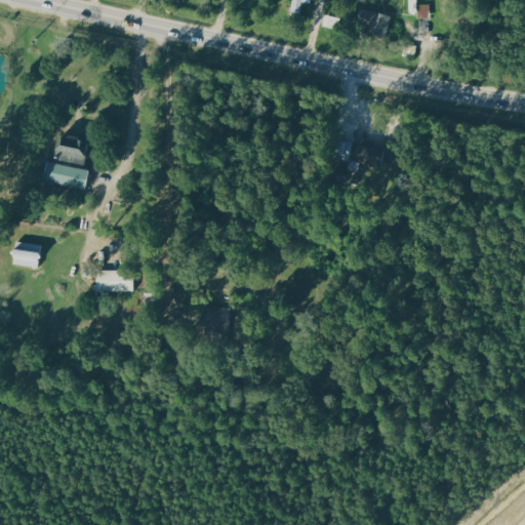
[(301,2),(310,3),(310,0),(291,0),(290,15),(300,15),(301,2)]
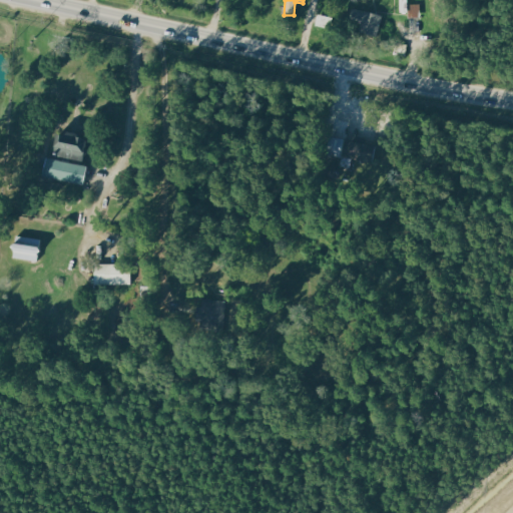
[(400,3),(399,13),(409,13),(409,17),(420,18),(420,5),(406,4),(406,3),(400,3)]
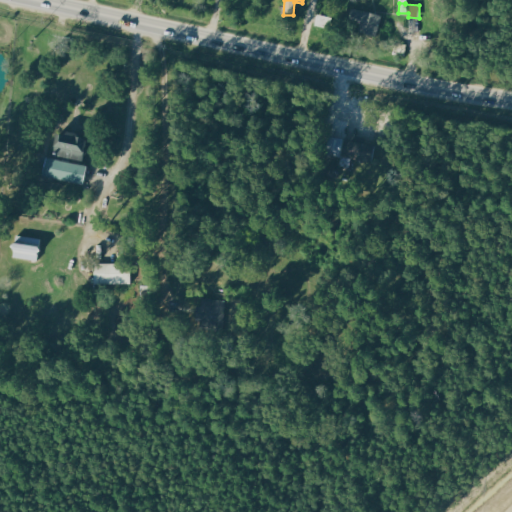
[(376,37),(382,16),(351,8),(348,21),(360,24),(358,32),(376,37)]
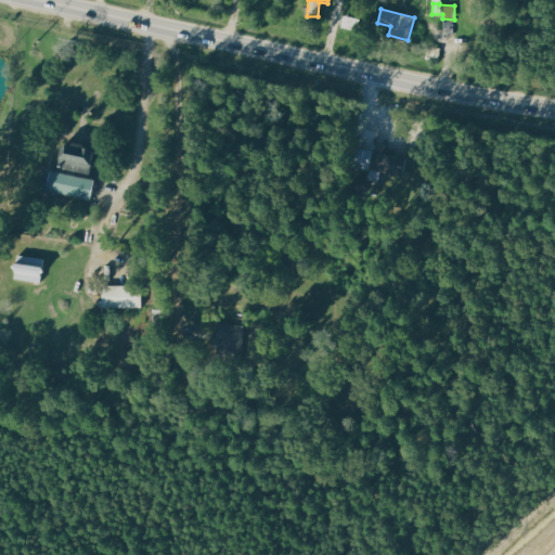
[(87,173),(90,151),(59,146),(55,168),(87,173)]
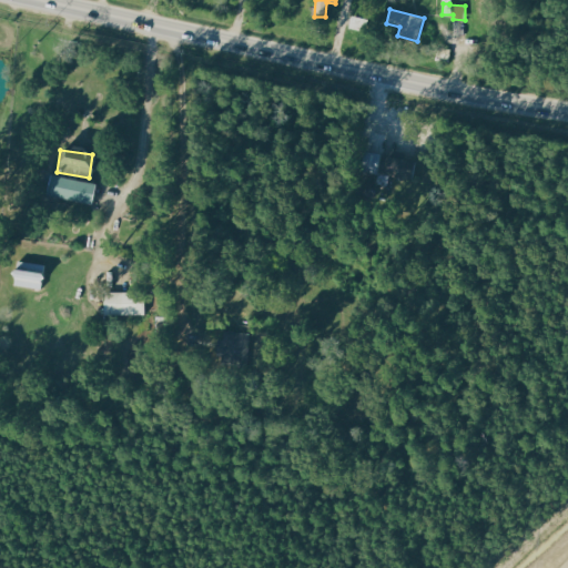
[(377,173),(379,154),(361,152),(358,172),(377,173)]
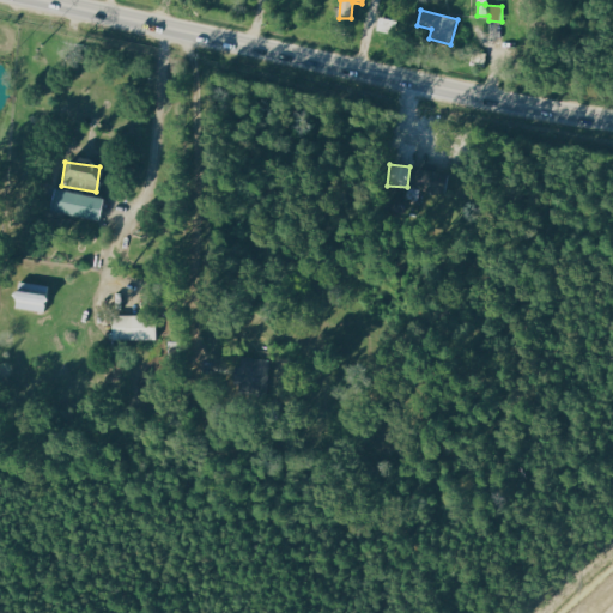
[(455,176),(417,169),(413,188),(451,195),(455,176)]
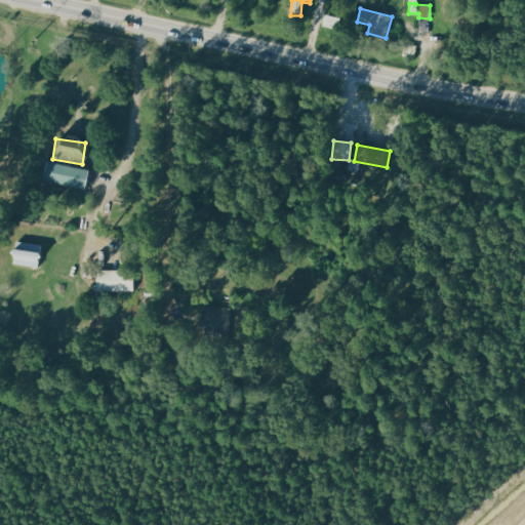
[(76,189),(81,170),(45,161),(41,179),(76,189)]
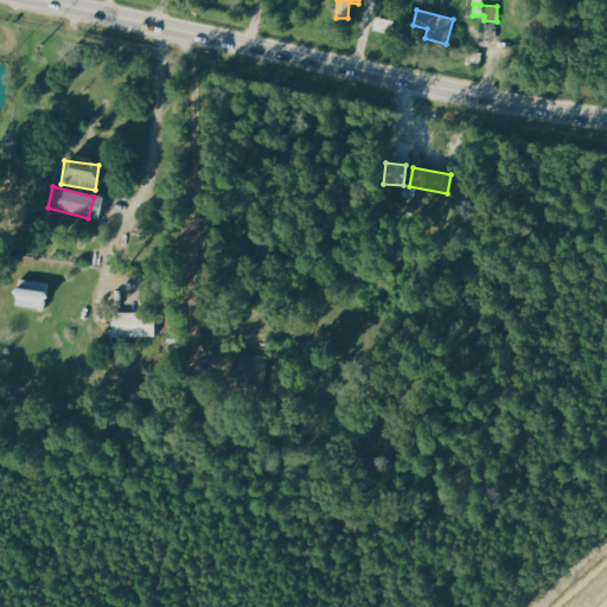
[(49,310),(50,282),(16,281),(14,299),(25,299),(24,308),(49,310)]
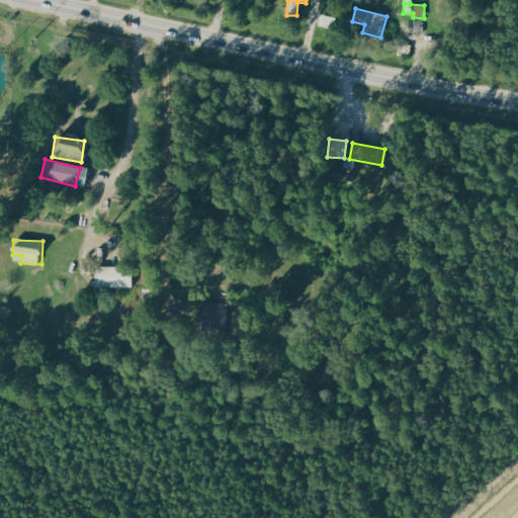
[(95,287),(133,288),(134,268),(95,267),(95,287)]
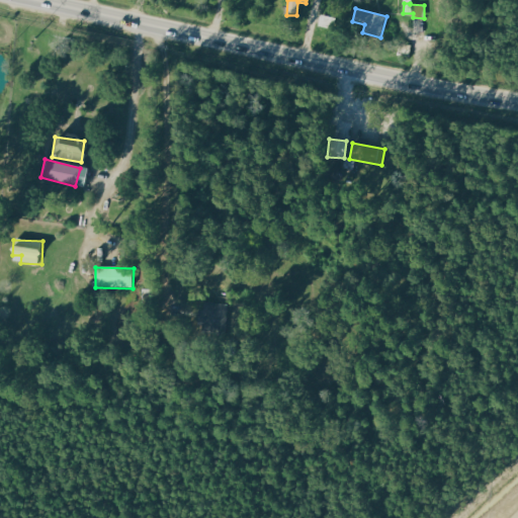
[(207,331),(225,330),(224,301),(206,303),(207,331)]
